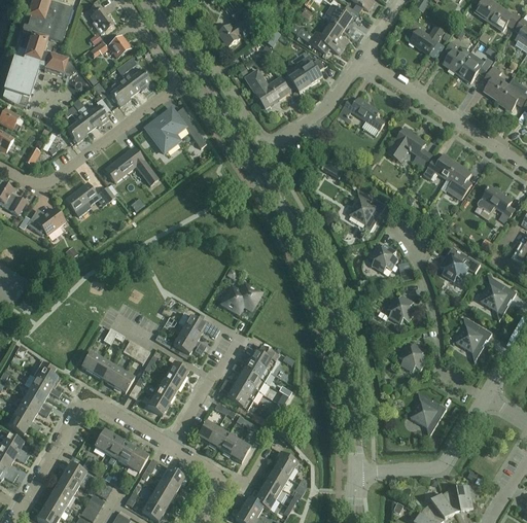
[(61,40),(69,16),(72,7),(50,0),(32,0),(28,12),(31,13),(27,24),(25,23),(22,31),(27,32),(22,46),(19,45),(15,58),(13,57),(3,89),(4,90),(3,95),(13,102),(26,106),(30,93),(39,63),(45,65),(43,70),(62,76),(62,75),(69,77),(76,72),(69,62),(48,56),(47,57),(42,55),(48,36),(61,40)]
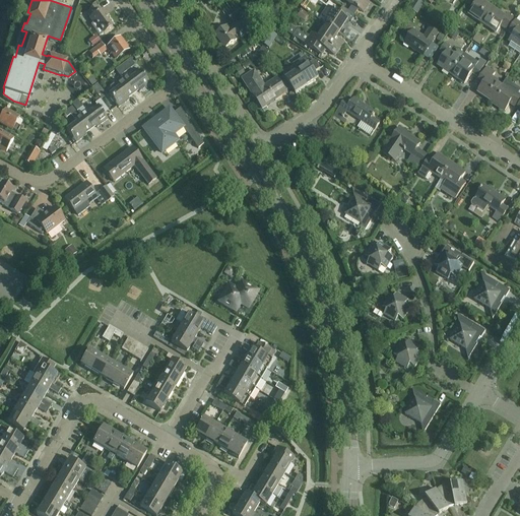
[(349,0),(354,3),(363,9),(369,0),(349,0)]
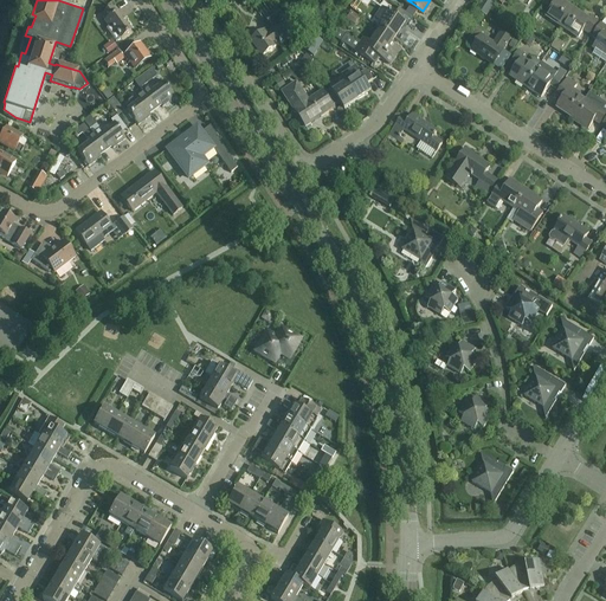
[(561,24),(574,6),(566,0),(547,0),(546,1),(552,6),(546,13),(561,24)]
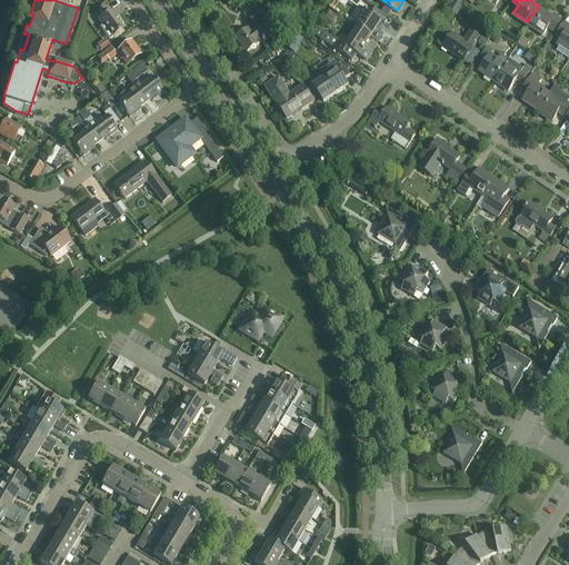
[(108,8),(105,3),(96,10),(99,15),(98,16),(102,21),(103,19),(113,32),(122,26),(109,8),(108,8)]
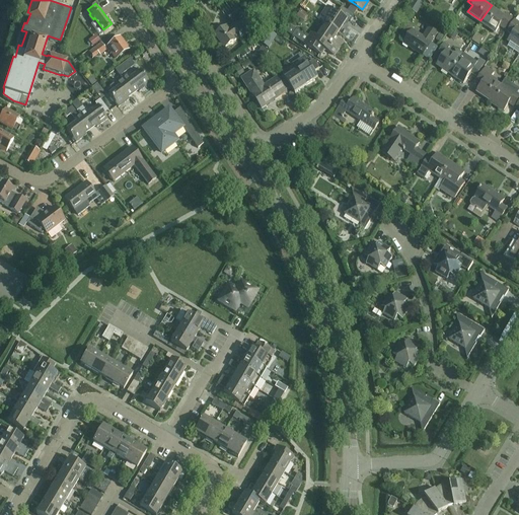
[(338,9),(328,3),(322,11),(329,16),(326,20),(338,28),(346,15),(350,18),(355,12),(342,3),(338,9)]
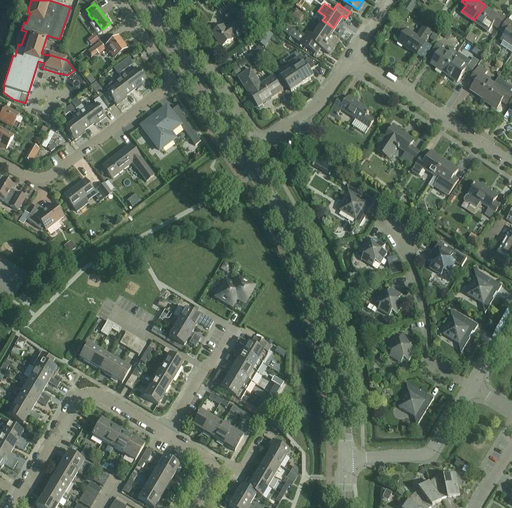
[(240,13),(244,10),(237,5),(235,6),(234,4),(231,7),(223,12),(230,21),(225,25),(224,24),(220,26),(217,29),(217,28),(215,28),(213,30),(213,31),(212,32),(222,45),(230,39),(233,37),(237,34),(237,35),(238,34),(238,33),(244,29),(235,17),(240,13)]
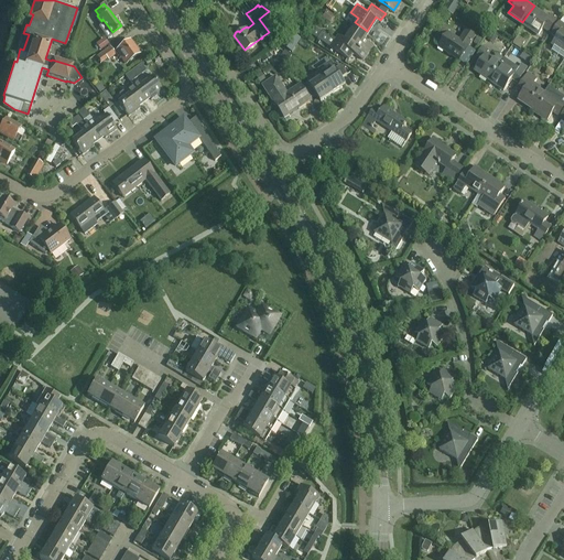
[(549,15),(534,6),(522,22),(538,32),(542,25),(549,29),(556,17),(551,13),(549,15)]
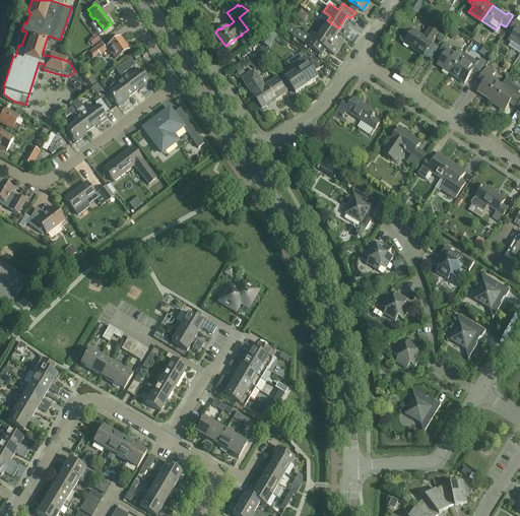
[(269,17),(271,14),(265,9),(262,12),(269,17)]
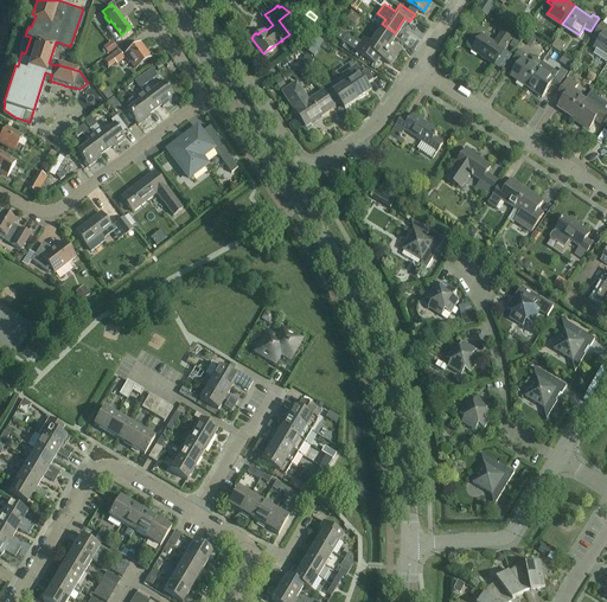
[(606,58),(606,27),(606,26),(606,23),(602,20),(596,31),(594,33),(600,37),(594,45),(596,47),(595,50),(606,58)]
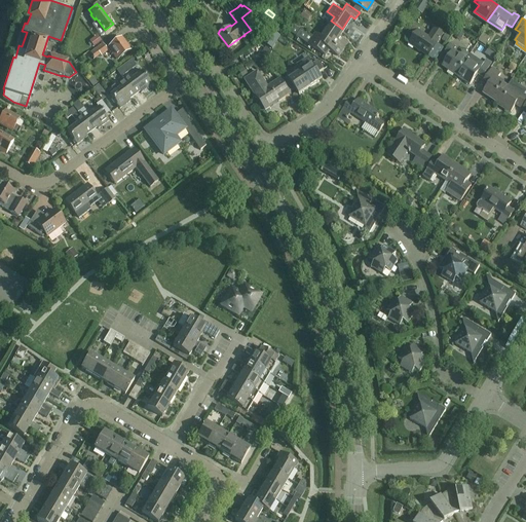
[(293,25),(283,19),(280,24),(296,33),(304,38),(308,32),(300,27),(294,23),(293,25)]
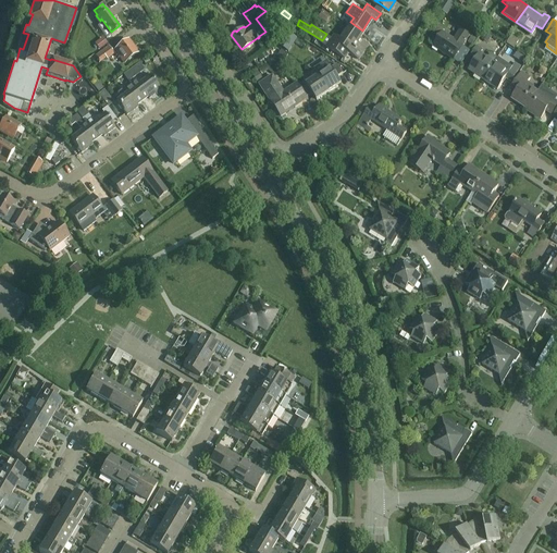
[(358,56),(368,41),(359,35),(362,31),(350,22),(341,36),(341,37),(356,47),(353,52),(358,56)]
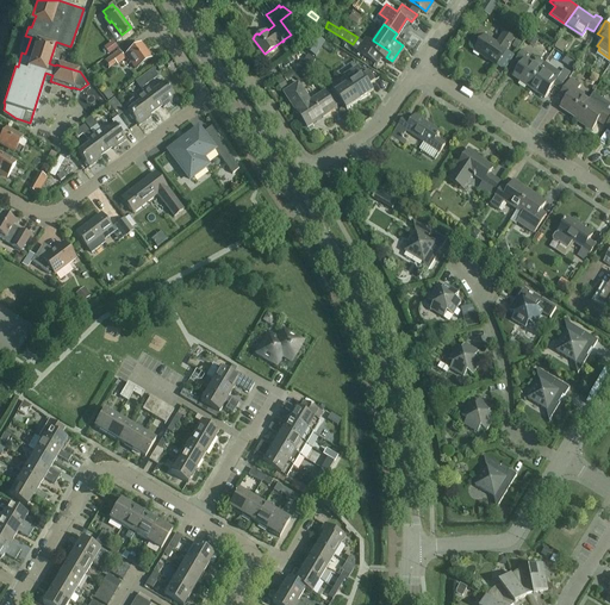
[(496,41),(485,32),(486,30),(480,25),(470,41),(475,45),(474,48),(497,63),(503,52),(516,35),(505,27),(496,41)]
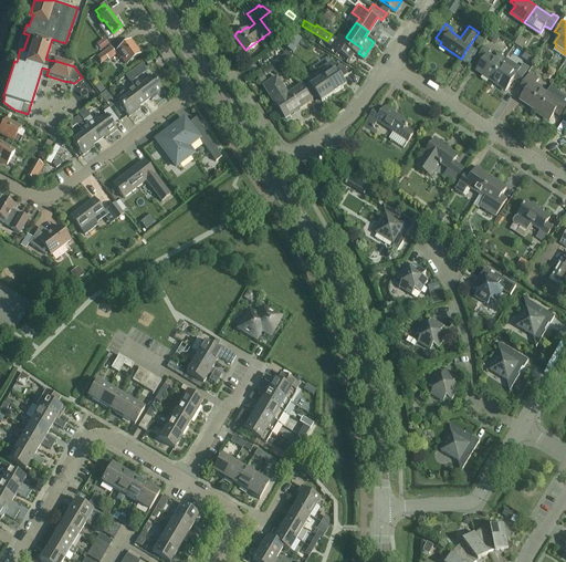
[(362,48),(346,38),(346,37),(339,32),(336,38),(332,34),(327,41),(349,56),(354,50),(358,53),(362,48)]
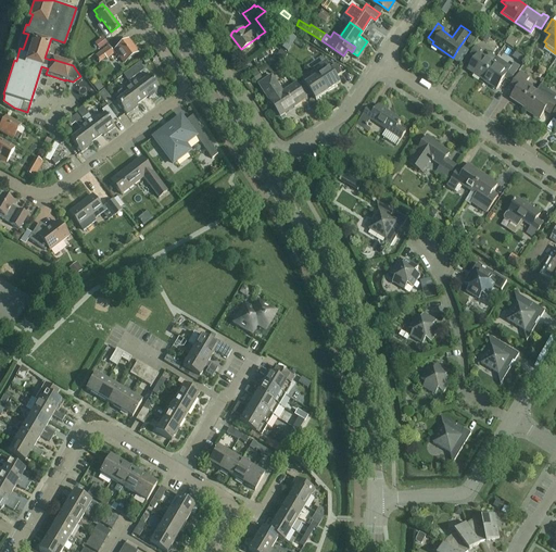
[(103,35),(96,40),(100,45),(106,39),(103,35)]
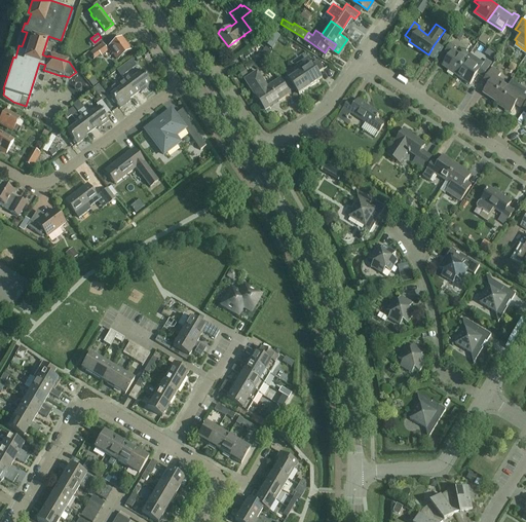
[(117,57),(122,52),(130,46),(121,34),(109,44),(117,57)]
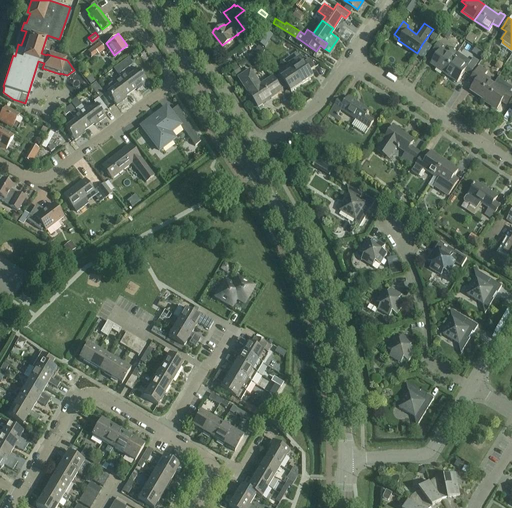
[(98,51),(105,46),(100,39),(88,48),(92,53),(97,49),(98,51)]
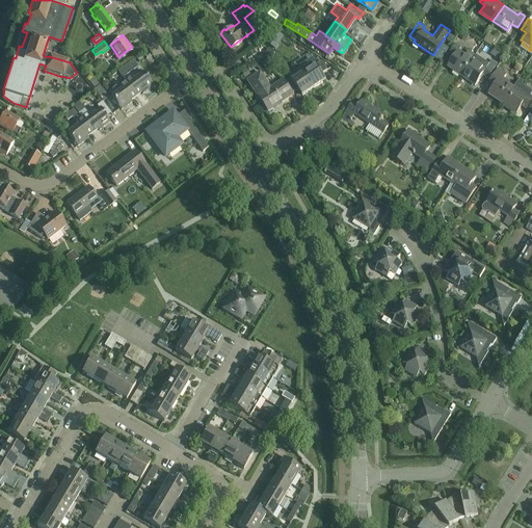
[(466,53),(458,48),(460,45),(455,41),(450,49),(455,53),(448,64),(461,73),(475,52),(469,48),(466,53)]
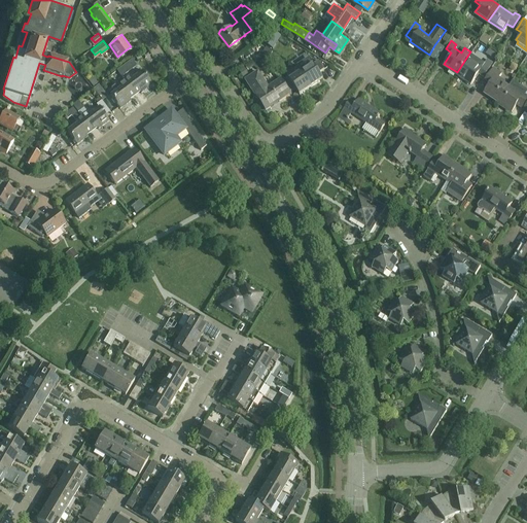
[(485,61),(471,51),(470,51),(457,72),(470,81),(479,71),(484,74),(492,61),(487,57),(485,61)]
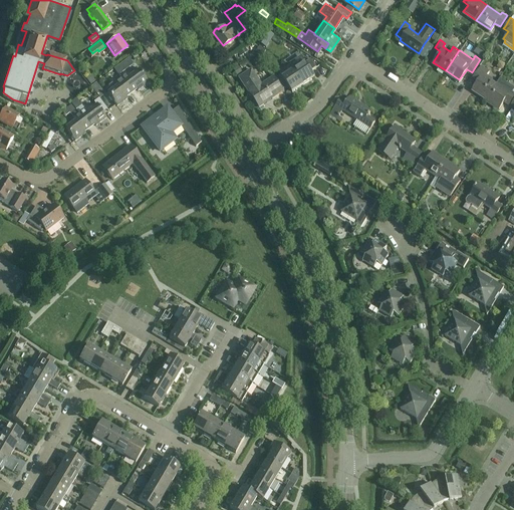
[(294,67),(303,82),(315,74),(311,68),(316,64),(313,59),(311,56),(311,55),(304,59),(301,54),(290,61),(290,62),(292,65),(294,67)]
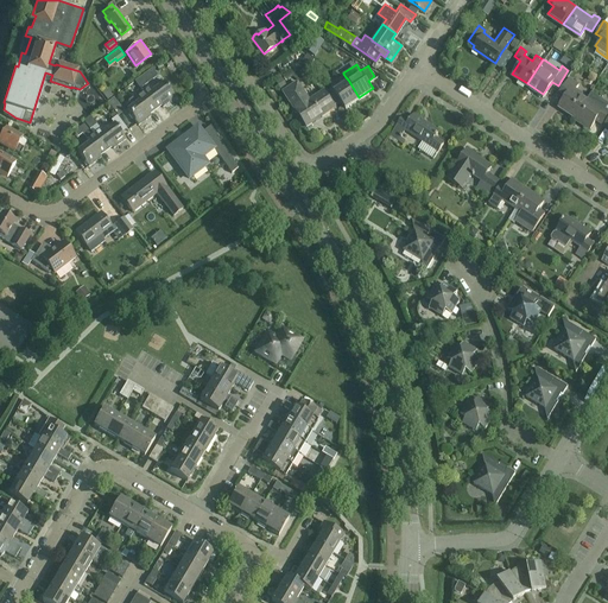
[(575,115),(587,97),(582,94),(583,91),(576,87),(580,81),(570,75),(558,93),(564,96),(558,105),(575,115)]
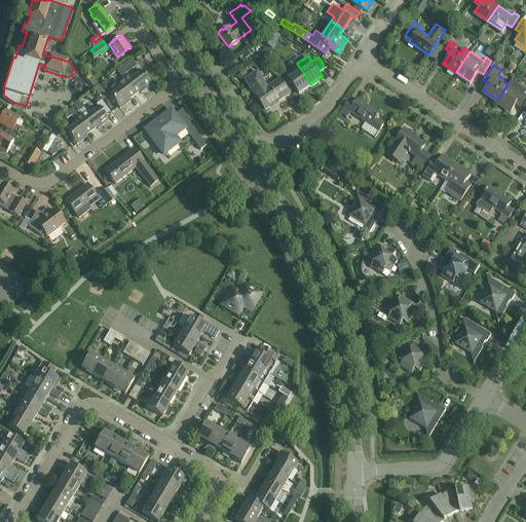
[(152,81),(142,68),(132,76),(128,72),(122,76),(134,90),(139,86),(141,89),(152,81)]
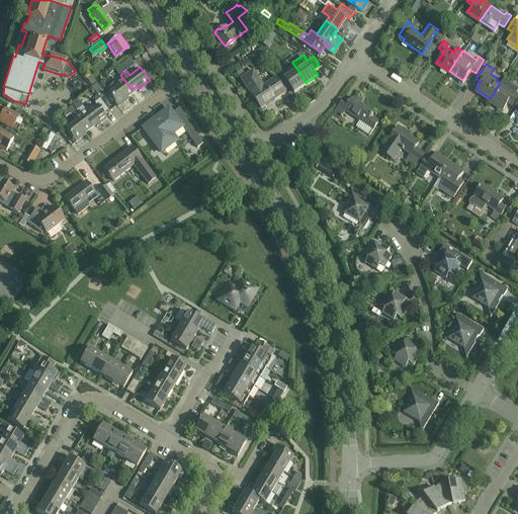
[(264,82),(254,67),(241,75),(246,83),(248,82),(252,89),(251,90),(261,105),(286,89),(285,87),(278,76),(276,74),(264,82)]
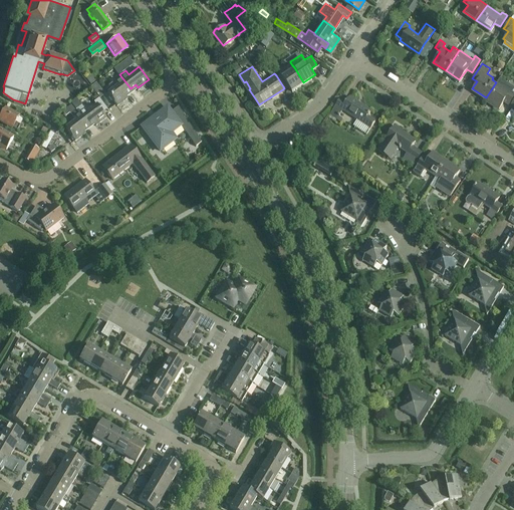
[(281,72),(276,75),(283,86),(288,83),(292,89),(303,82),(294,67),(283,74),(281,72)]
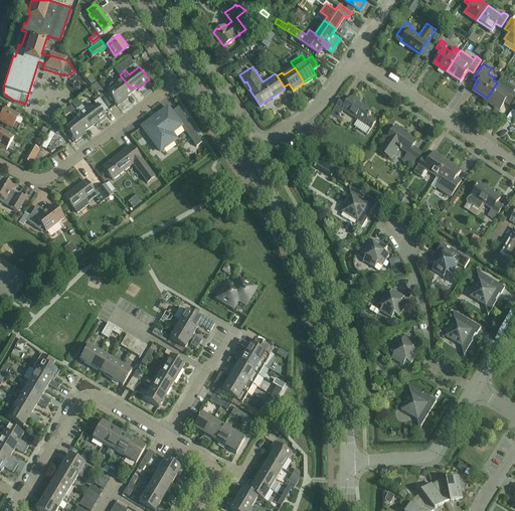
[(131,89),(120,74),(121,76),(116,80),(115,78),(109,83),(111,87),(108,90),(117,103),(128,96),(126,93),(131,89)]
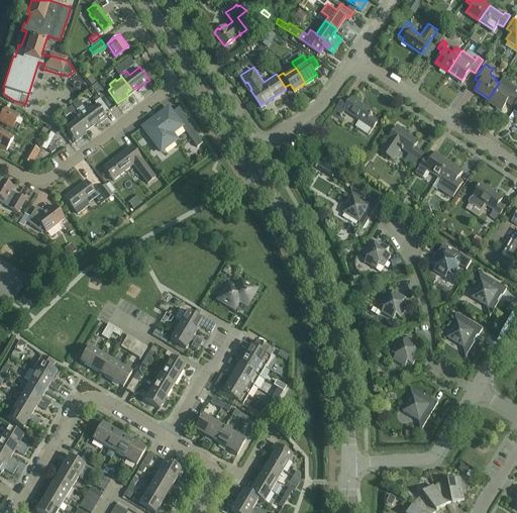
[(499,83),(489,98),(502,107),(507,100),(512,103),(516,95),(516,85),(503,76),(499,83)]
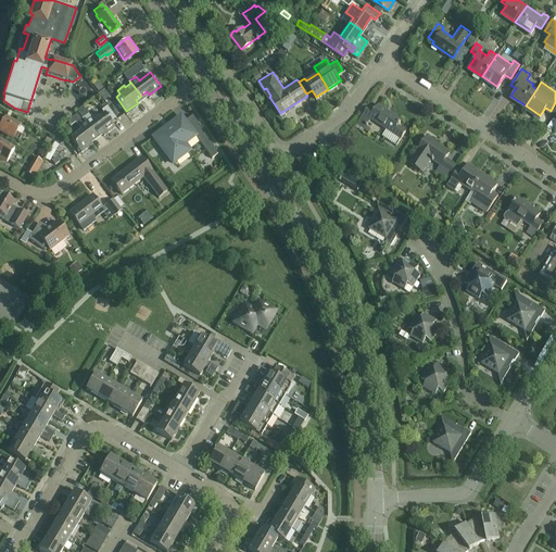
[(104,87),(99,91),(103,97),(109,92),(104,87)]
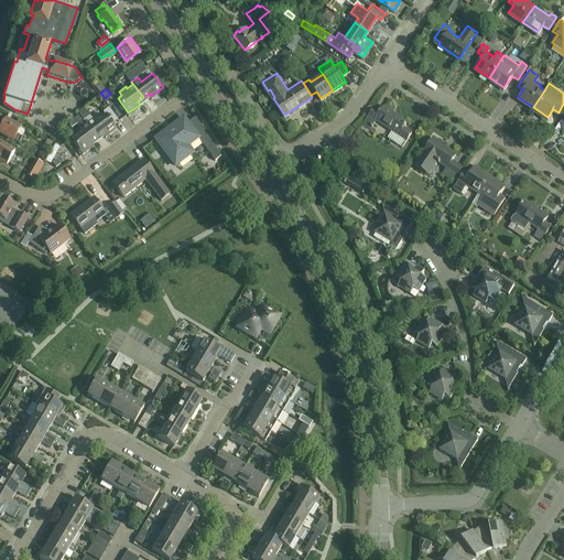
[(408,119),(384,103),(380,109),(375,105),(362,122),(369,127),(368,127),(373,131),(377,127),(371,124),(376,117),(407,138),(412,129),(403,125),(408,119)]
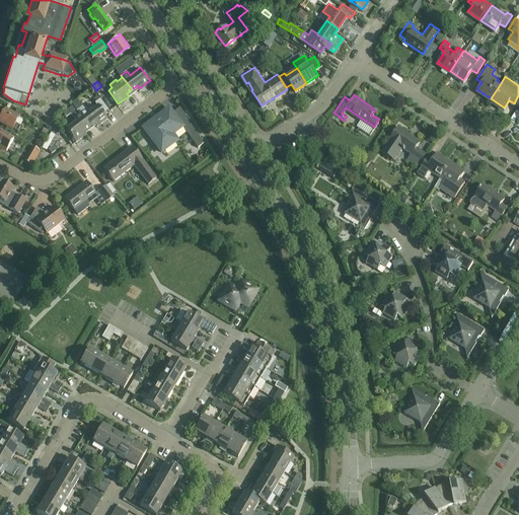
[(71,100),(72,101),(77,107),(89,125),(94,121),(96,124),(107,116),(103,112),(97,102),(92,106),(91,105),(84,106),(82,103),(80,104),(79,103),(81,101),(77,96),(71,100)]
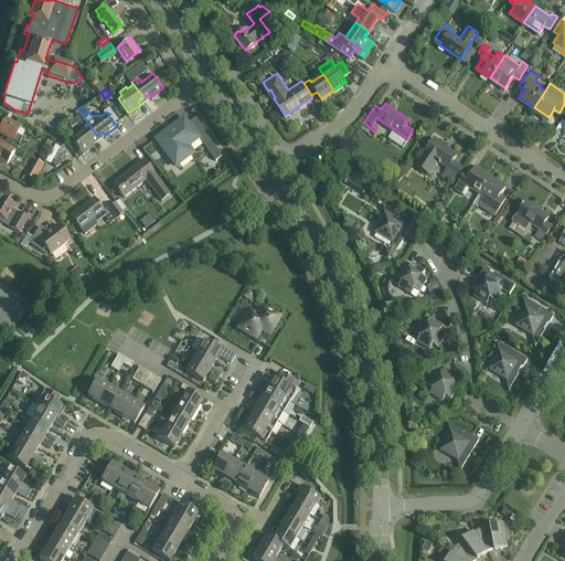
[(92,140),(97,136),(84,117),(78,110),(68,119),(72,124),(76,122),(81,127),(83,129),(72,137),(76,143),(82,151),(94,144),(92,140)]
